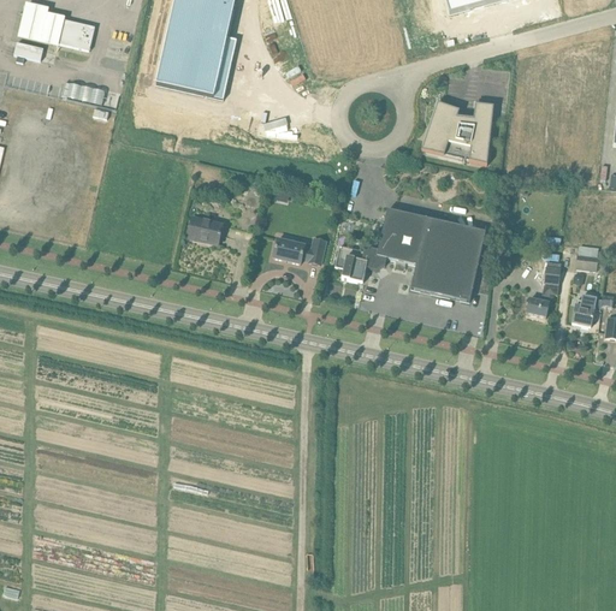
[(173,0),(154,83),(223,99),(237,39),(227,36),(235,1),(235,0),(173,0)]
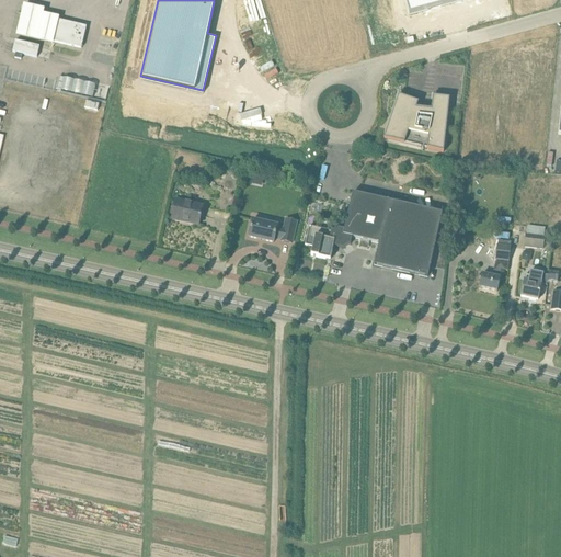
[(407,0),(411,12),(455,0),(407,0)]
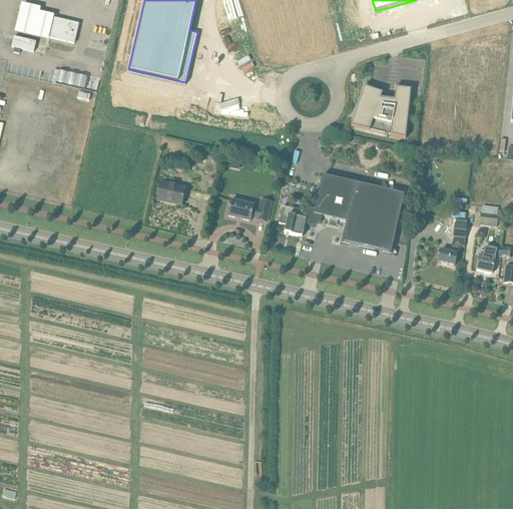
[(42,8),(22,4),(16,33),(49,40),(54,15),(41,12),(42,8)]
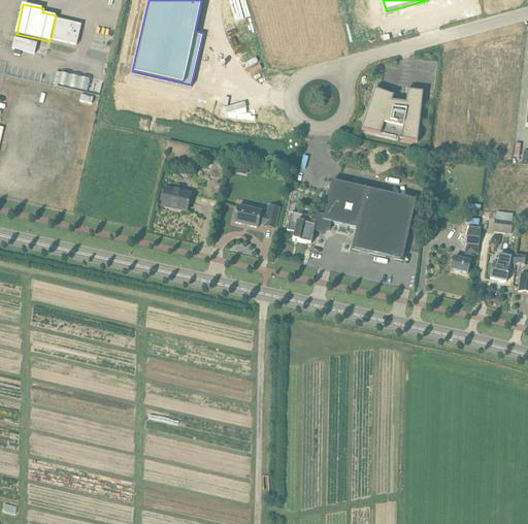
[(81,22),(54,15),(50,35),(76,42),(81,22)]
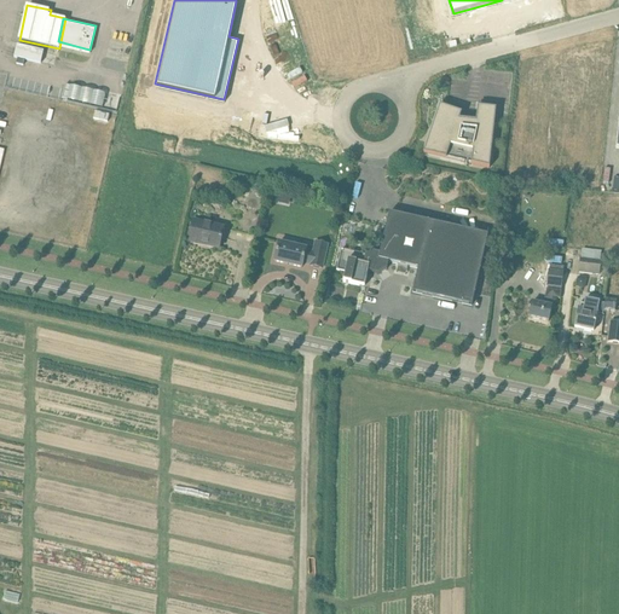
[(42,52),(44,47),(17,41),(16,46),(15,53),(41,59),(42,52)]
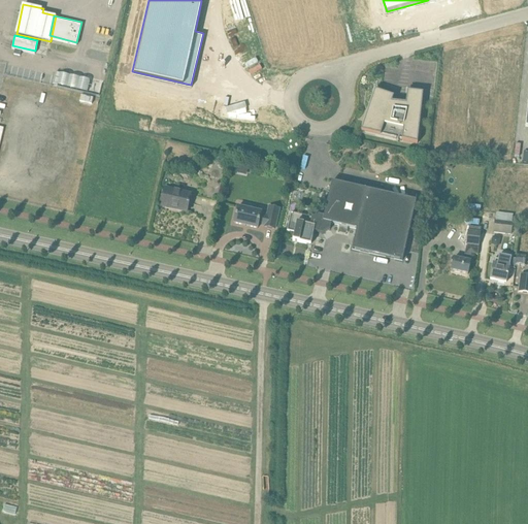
[(91,75),(60,69),(57,83),(99,92),(103,76),(91,74),(91,75)]
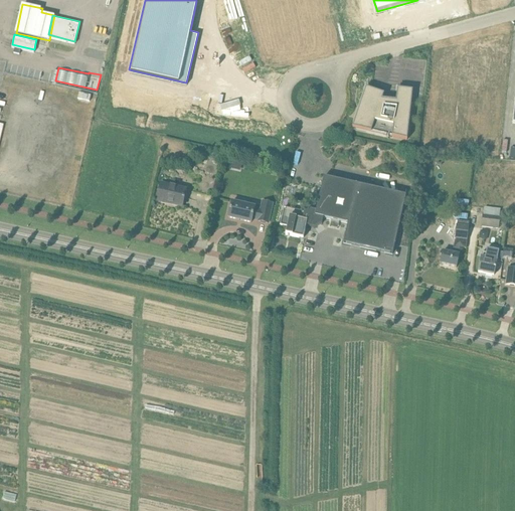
[(366,84),(352,125),(407,137),(412,88),(397,86),(395,99),(382,97),(384,91),(366,84)]
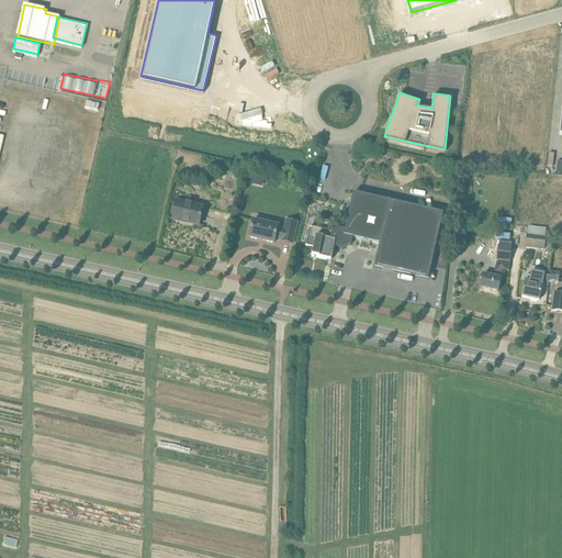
[(332,229),(329,236),(316,233),(312,253),(330,257),(334,243),(345,245),(351,241),(352,234),(380,241),(374,261),(428,274),(444,210),(353,189),(345,226),(337,225),(332,229)]
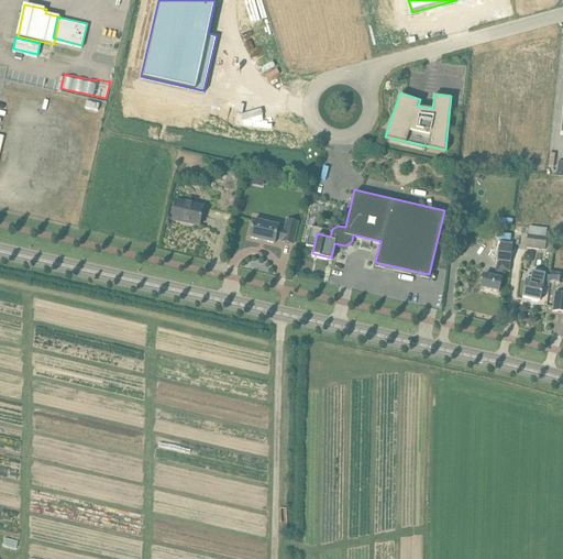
[(203,204),(189,200),(176,198),(172,216),(199,222),(203,204)]
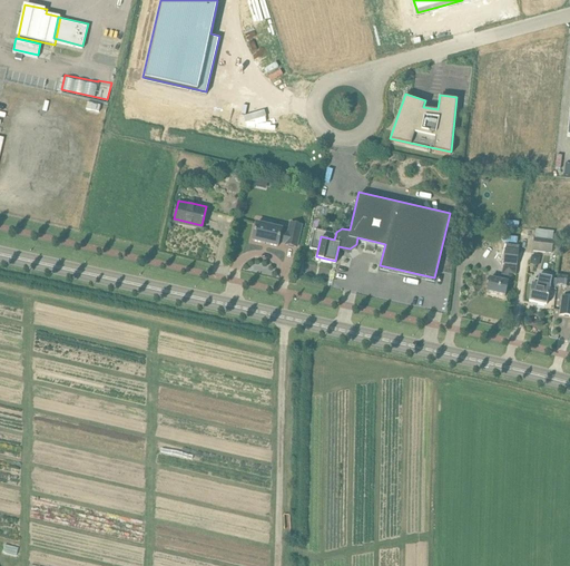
[(282,226),(256,220),(253,237),(278,242),(279,238),(286,240),(286,242),(296,244),(302,222),(291,220),(288,230),(282,228),(282,226)]
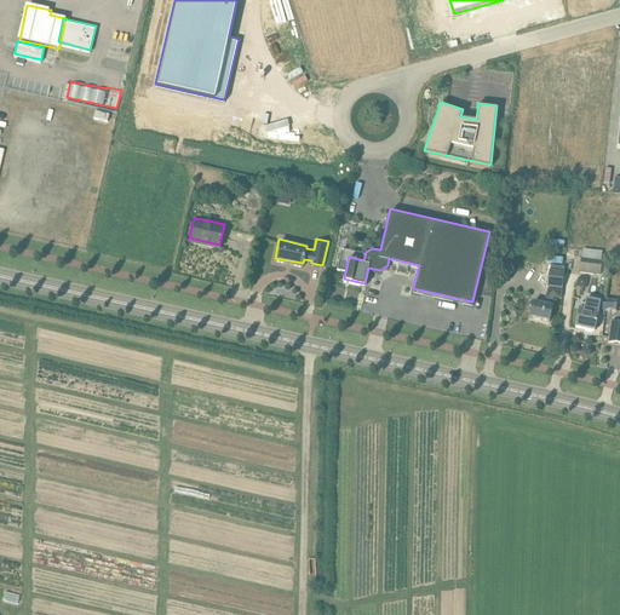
[(583,249),(580,269),(600,271),(602,252),(583,249)]
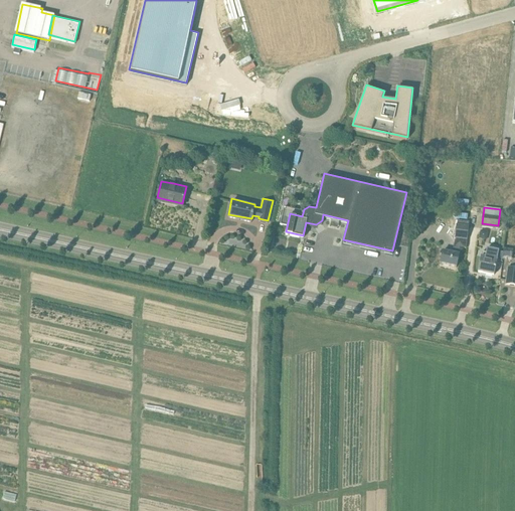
[(456,235),(452,250),(443,248),(440,261),(457,264),(459,251),(460,243),(466,244),(469,218),(458,216),(456,235)]
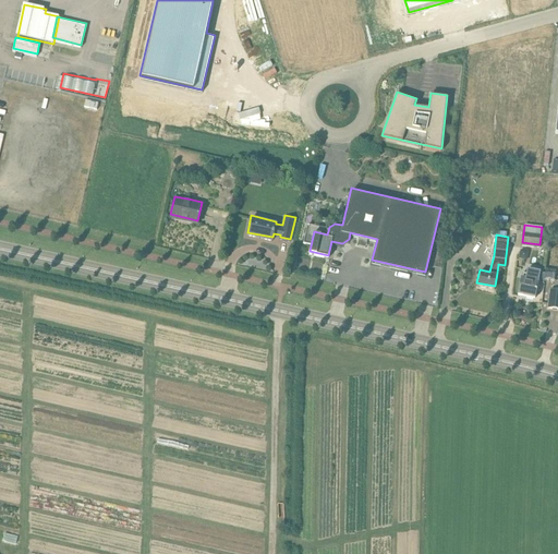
[(518,291),(535,294),(538,279),(544,280),(545,271),(529,267),(528,271),(522,269),(518,291)]
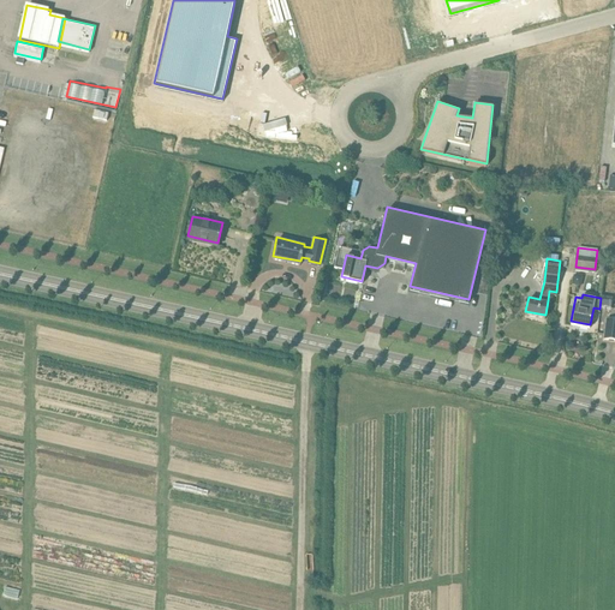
[(614,316),(607,316),(604,335),(614,336),(614,316)]
